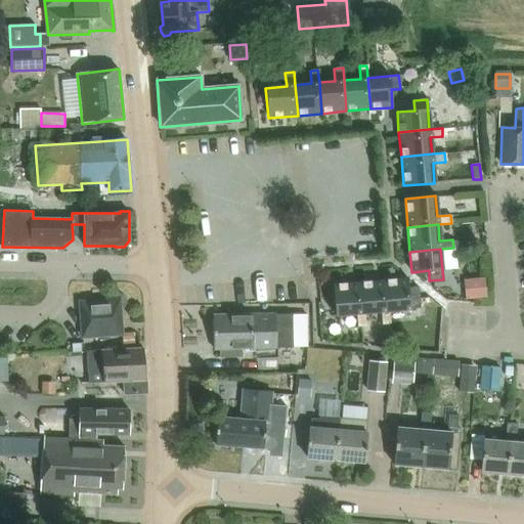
[(467,297),(487,295),(485,276),(465,277),(467,297)]
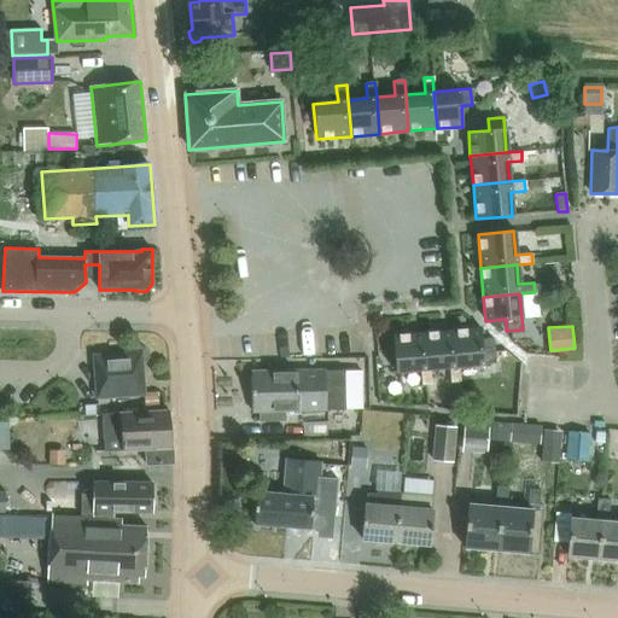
[(479,327),(454,330),(458,367),(494,363),(493,347),(481,348),(479,327)]
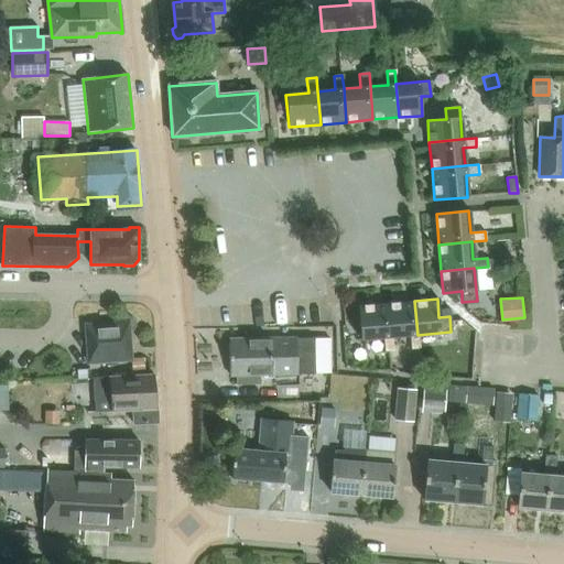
[(414,301),(389,303),(392,336),(409,335),(410,348),(419,348),(418,335),(414,301)]
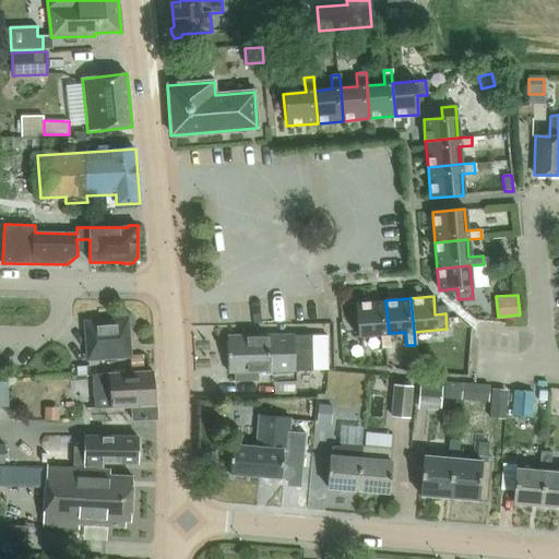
[(390,347),(389,333),(385,300),(355,302),(358,336),(360,336),(361,349),(381,348),(381,347),(390,347)]
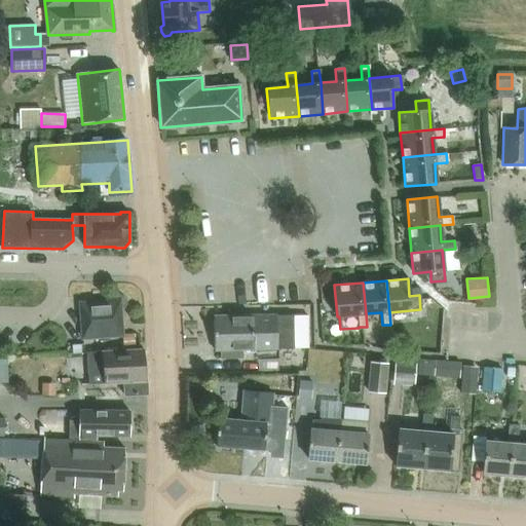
[(121,312),(128,305),(127,301),(118,294),(114,294),(108,302),(81,304),(84,338),(122,335),(121,312)]
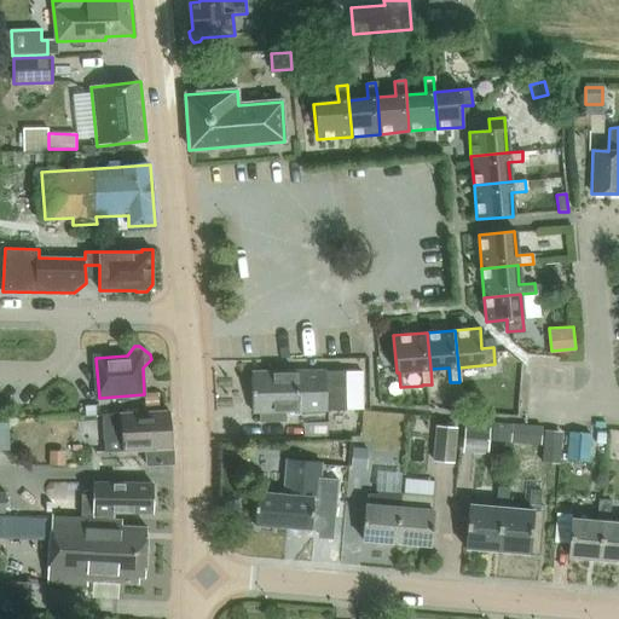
[(346,411),(345,372),(325,372),(252,375),(253,414),(258,414),(259,424),(284,424),(284,412),(327,411),(346,411)]
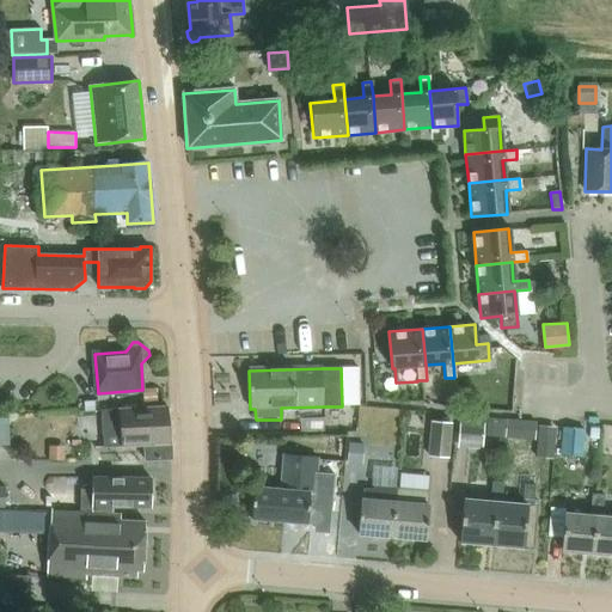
[(84,401),(85,412),(96,411),(95,401),(84,401)]
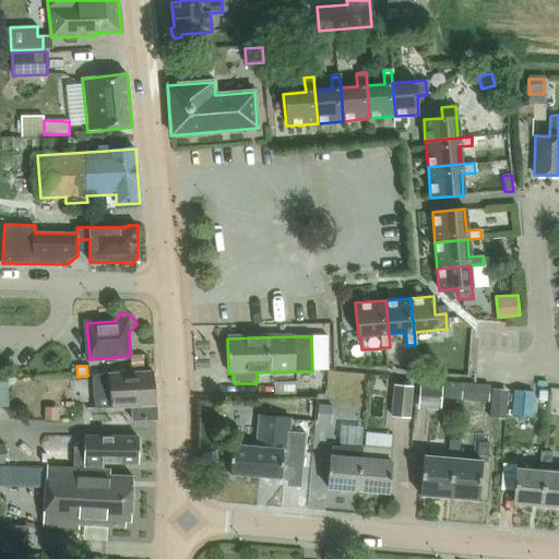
[(133,420),(157,419),(155,373),(94,376),(95,408),(133,407),(133,420)]
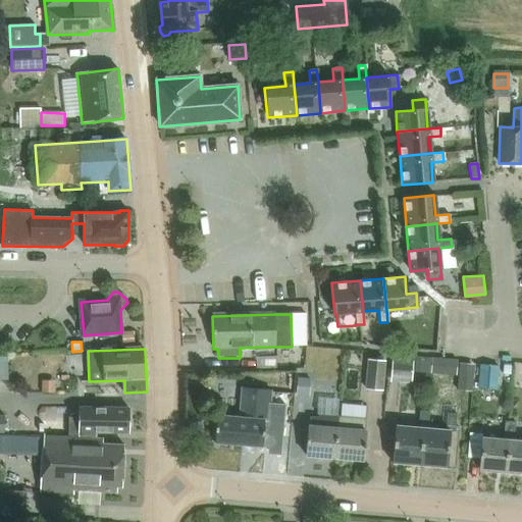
[(414,356),(413,371),(430,372),(431,357),(414,356)]
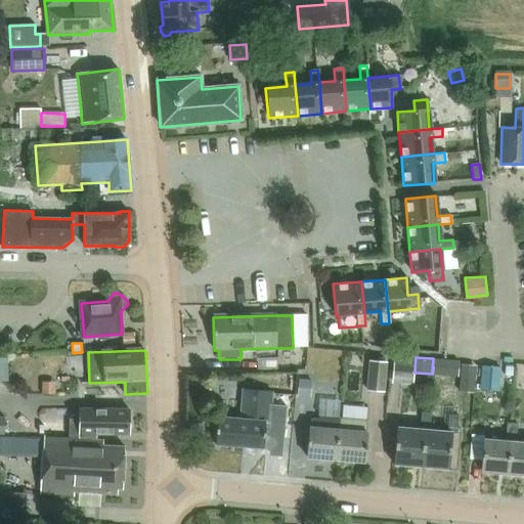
[(394,360),(393,385),(413,385),(415,361),(394,360)]
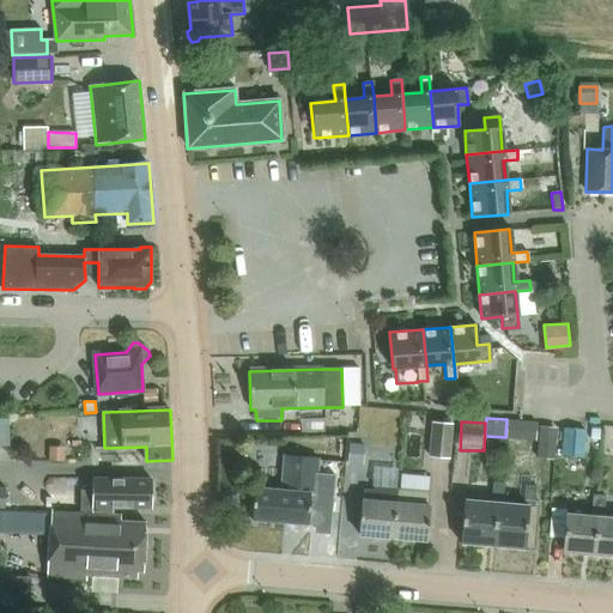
[(450,424),(432,423),(431,454),(448,455),(450,424)]
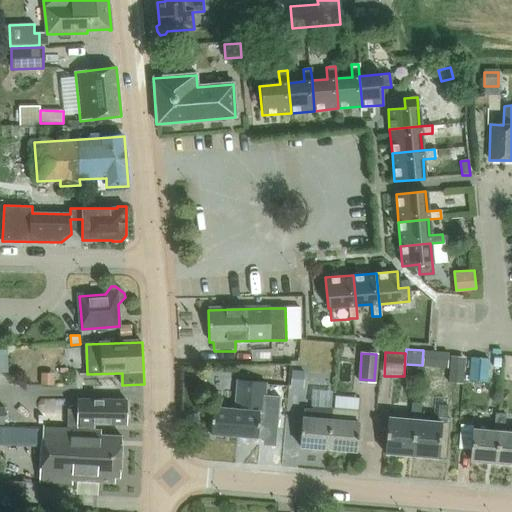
[(449,357),(447,383),(463,384),(465,358),(449,357)]
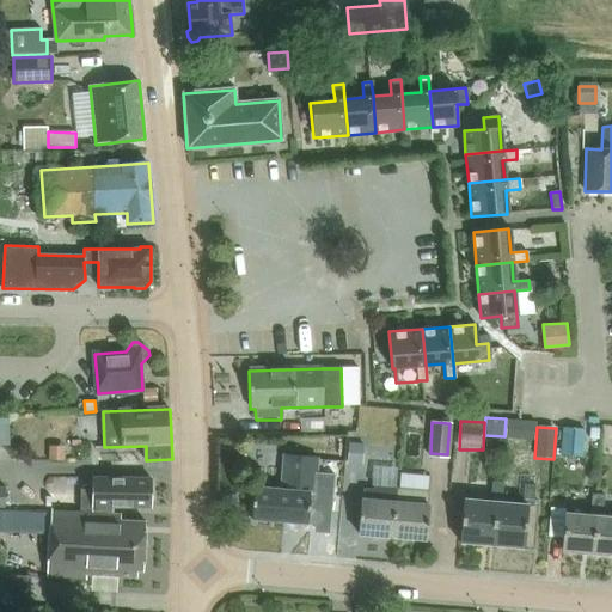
[(562,428),(561,457),(582,458),(583,429),(562,428)]
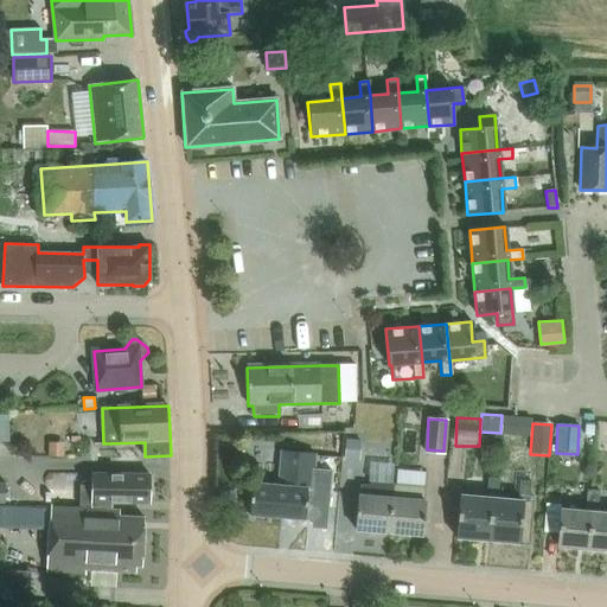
[(346,440),(345,459),(359,460),(360,440),(346,440)]
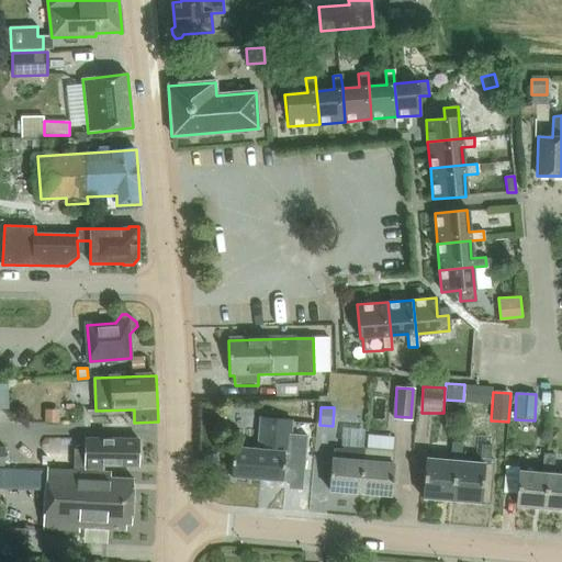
[(233,448),(231,476),(282,481),(282,478),(289,478),(290,469),(304,470),(306,436),(290,435),(291,420),(260,417),(257,450),(233,448)]
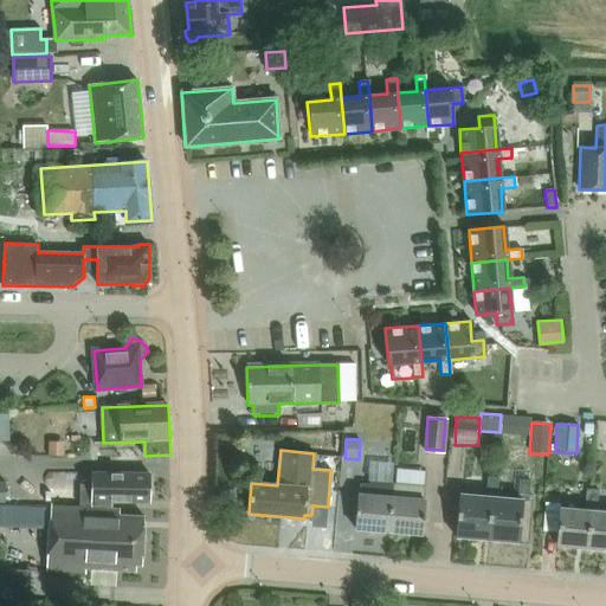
[(358,496),(354,528),(388,532),(391,498),(391,488),(393,464),(369,462),(368,481),(371,481),(369,487),(360,485),(359,496),(358,496)]
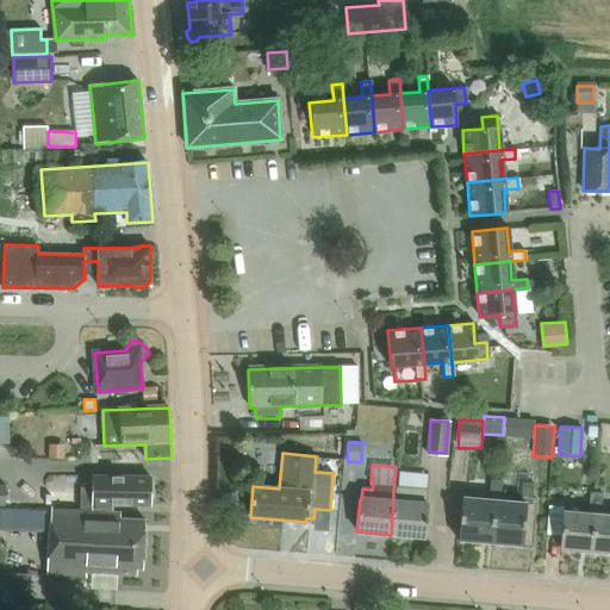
[(518,472),(516,496),(521,496),(522,483),(527,484),(528,473),(518,472)]
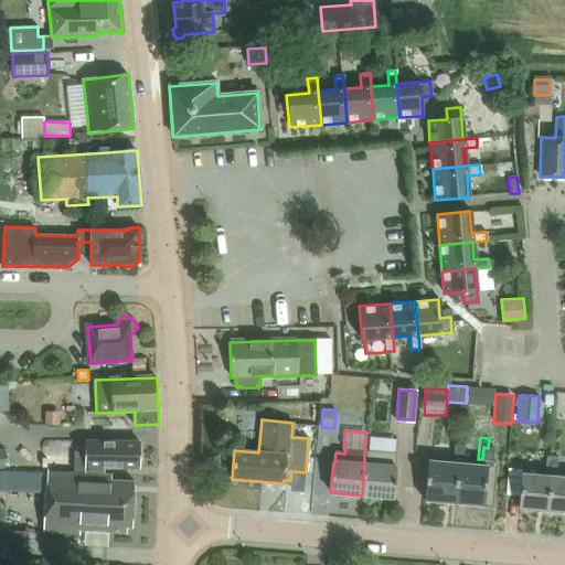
[(139,469),(139,444),(87,443),(87,454),(76,454),(76,471),(104,472),(104,468),(139,469)]
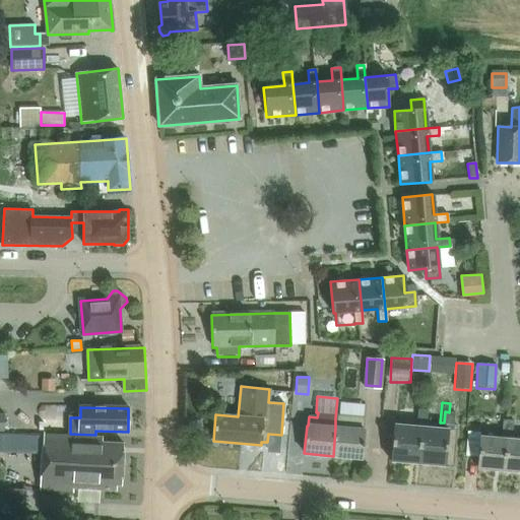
[(394,425),(390,460),(418,463),(421,427),(426,428),(428,410),(417,409),(416,427),(394,425)]
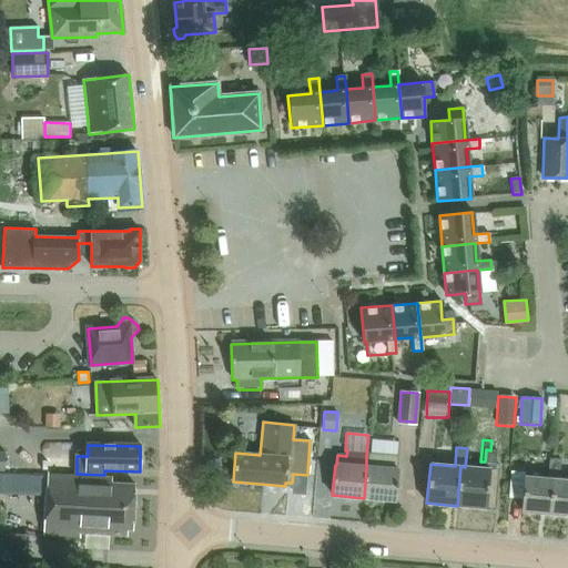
[(460,466),(457,506),(487,508),(490,469),(495,469),(497,450),(490,450),(486,449),(485,462),(485,468),(465,467),(460,466)]
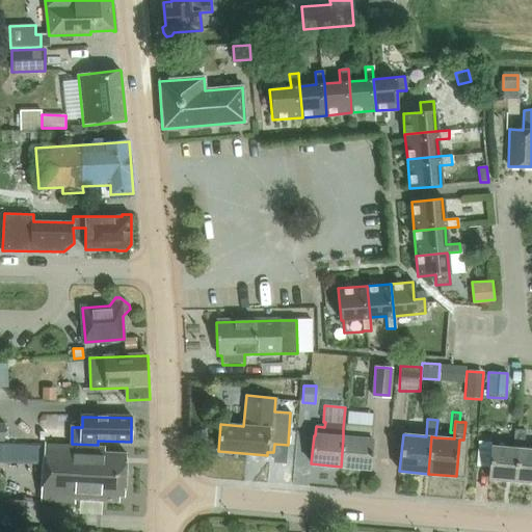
[(343,437),(341,467),(371,469),(373,440),(372,440),(372,430),(353,429),(343,428),(343,437)]
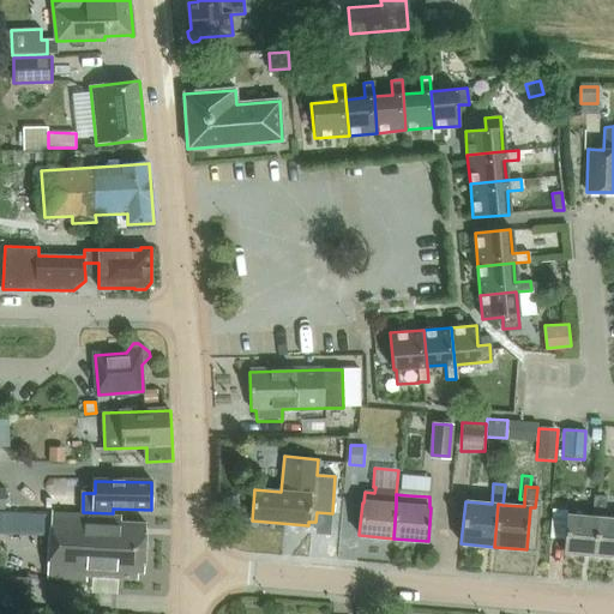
[(567,515),(564,553),(595,557),(599,517),(605,518),(607,497),(595,497),(593,517),(567,515)]
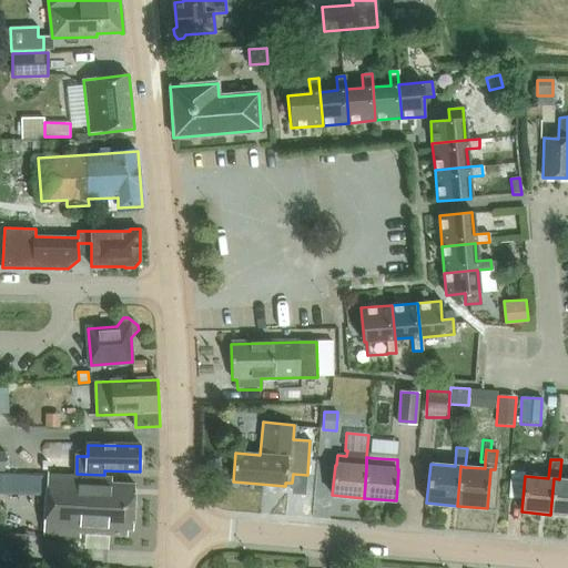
[(72,475),(72,462),(42,460),(42,474),(72,475)]
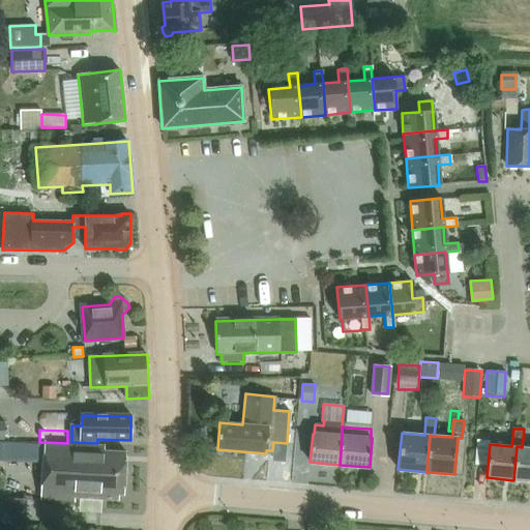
[(124,494),(127,452),(105,451),(105,447),(43,444),(40,502),(77,503),(77,498),(118,500),(119,494),(124,494)]
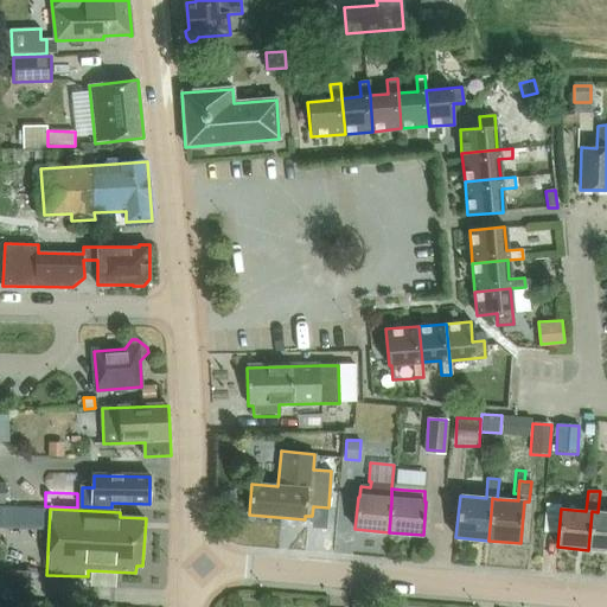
[(592,511),(588,550),(606,551),(606,512),(598,512),(592,511)]
